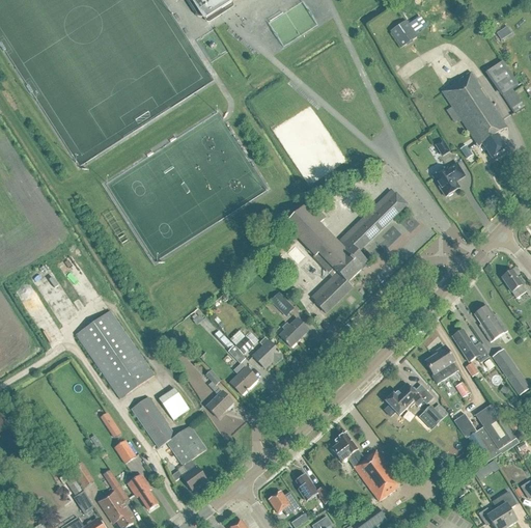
[(203,21),(206,20),(236,0),(186,0),(198,18),(200,20),(203,21)]
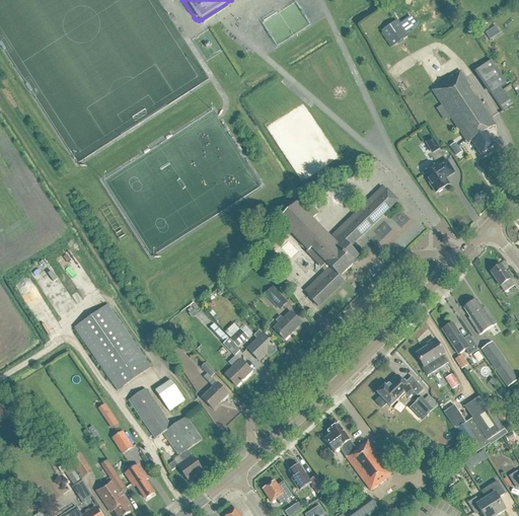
[(409,33),(398,18),(381,29),(392,45),(409,33)]
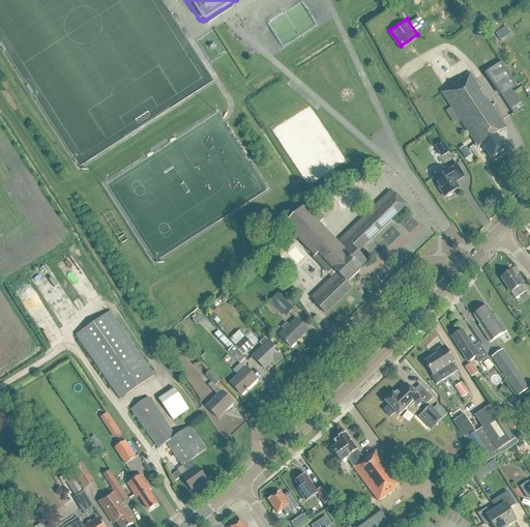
[(509,31),(504,24),(494,30),(499,37),(509,31)]
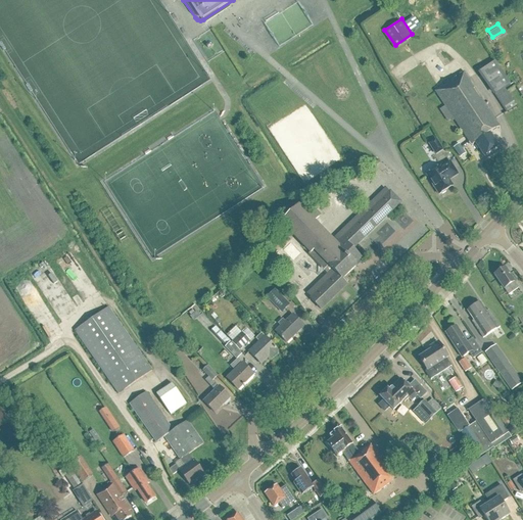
[(510,82),(494,59),(478,71),(493,93),(510,82)]
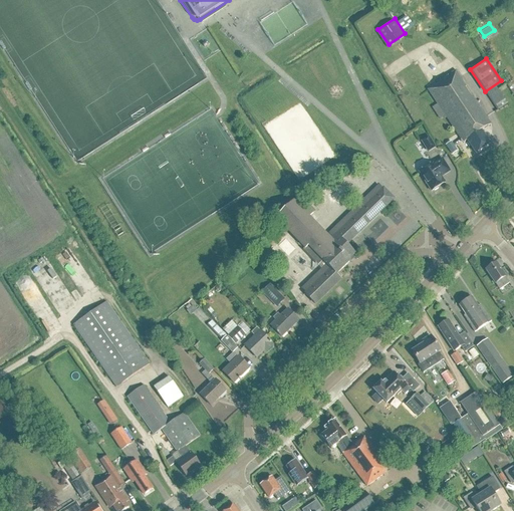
[(456,68),(428,87),(438,101),(463,140),(467,138),(476,152),(490,142),(481,128),(491,121),(456,68)]
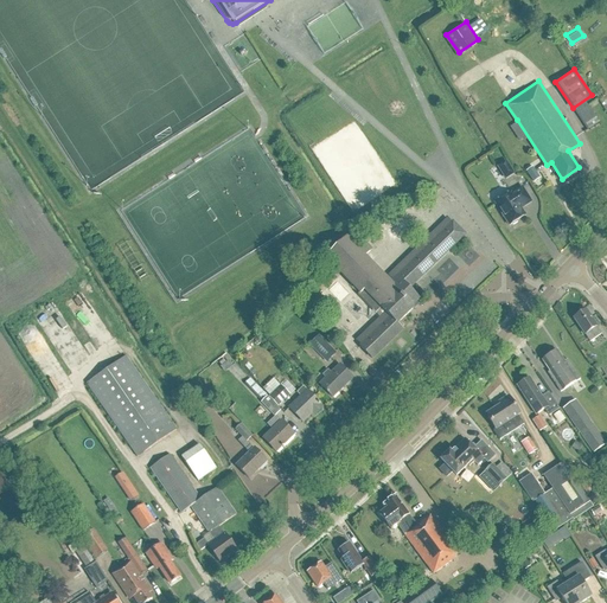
[(598,120),(606,111),(593,96),(583,106),(598,120)]
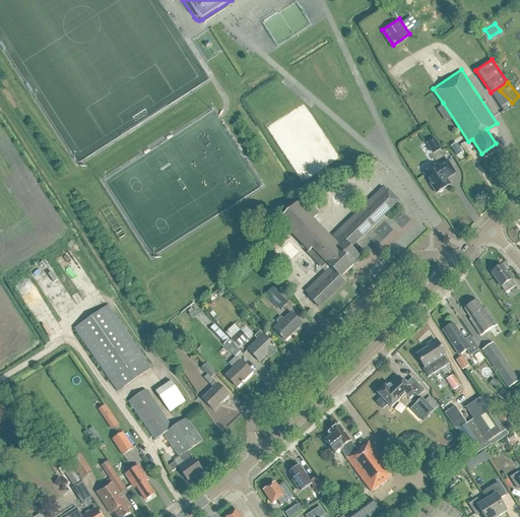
[(433,150),(440,146),(434,135),(427,140),(433,150)]
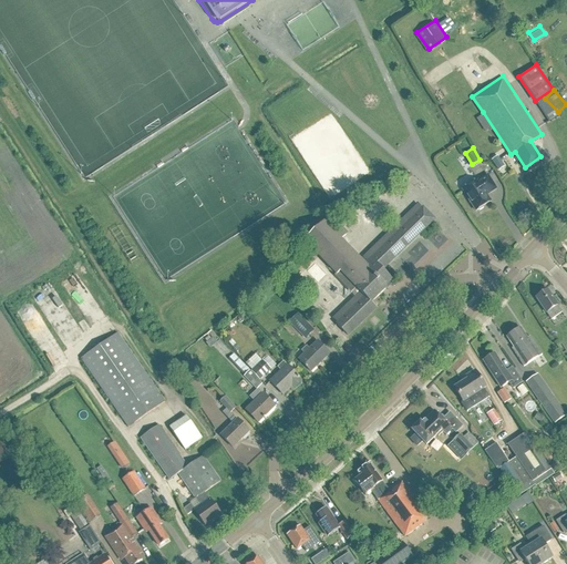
[(504,163),(496,152),(490,156),(496,166),(504,163)]
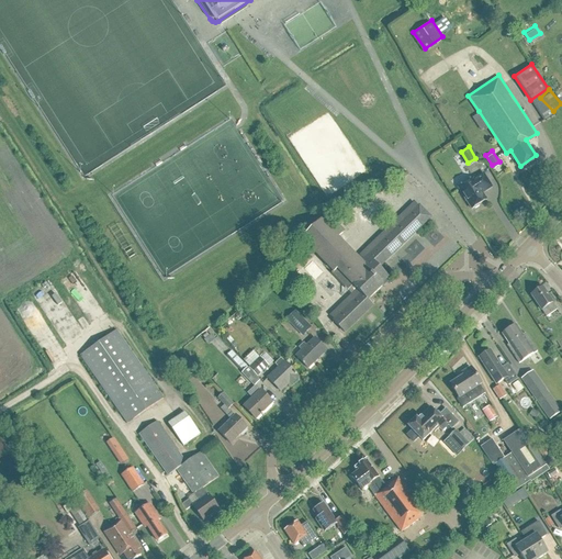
[(473,176),(458,185),(471,205),(473,204),(475,205),(479,203),(479,201),(486,197),(482,190),(492,185),(483,170),(474,177),(473,176)]
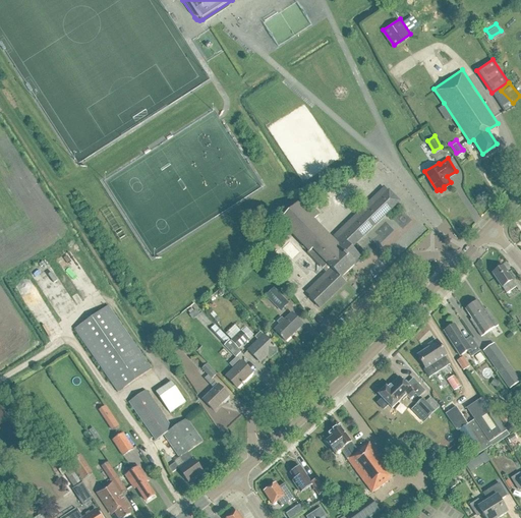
[(350,245),(398,198),(388,188),(387,190),(383,186),(330,237),(326,233),(326,232),(311,218),(317,212),(304,197),(298,204),(297,202),(279,219),(308,248),(306,250),(322,267),(323,267),(327,271),(306,290),(309,294),(308,295),(309,295),(319,305),(344,280),(340,275),(353,262),(352,261),(358,254),(350,245)]
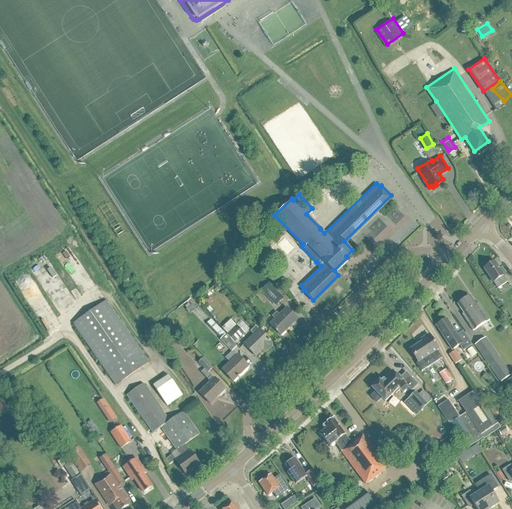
[(74,265),(90,256),(80,239),(65,248),(74,265)]
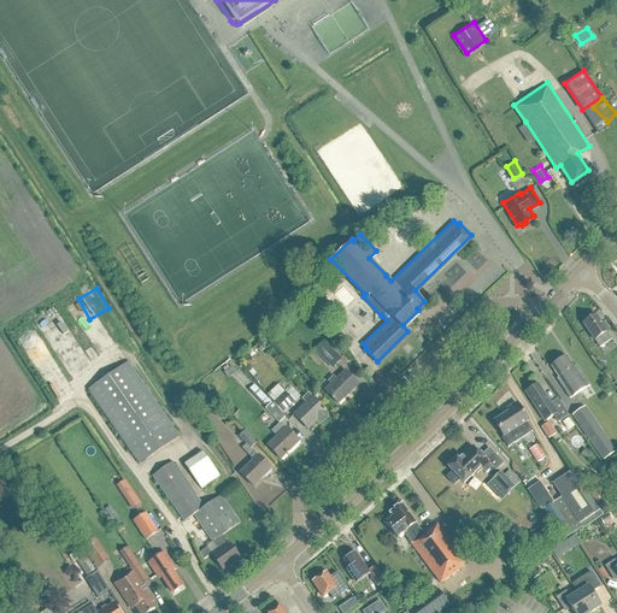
[(606,329),(606,328),(595,312),(582,320),(593,337),(594,336),(599,345),(611,336),(605,329),(606,329)]
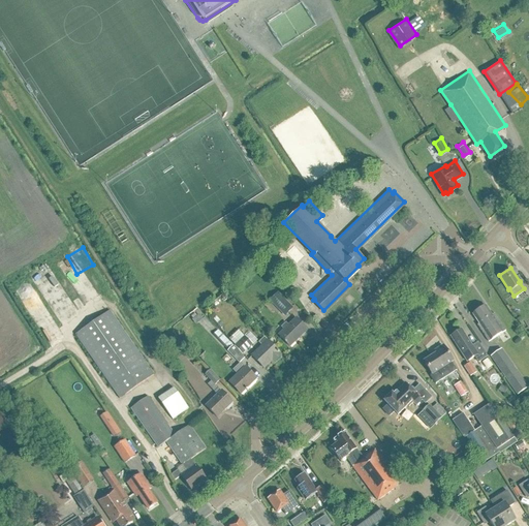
[(39,298),(44,295),(34,280),(38,277),(33,272),(25,277),(39,298)]
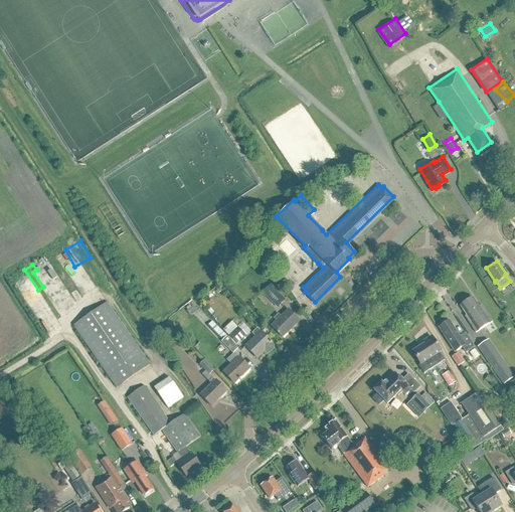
[(286,298),(271,283),(262,291),(271,300),(277,306),(282,302),(286,298)]
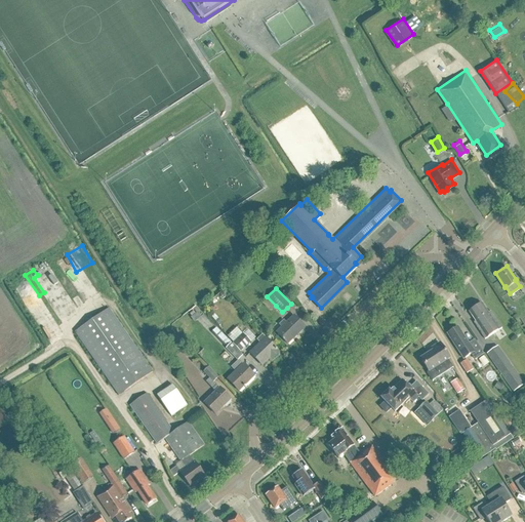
[(197,307),(204,315),(211,308),(204,300),(197,307)]
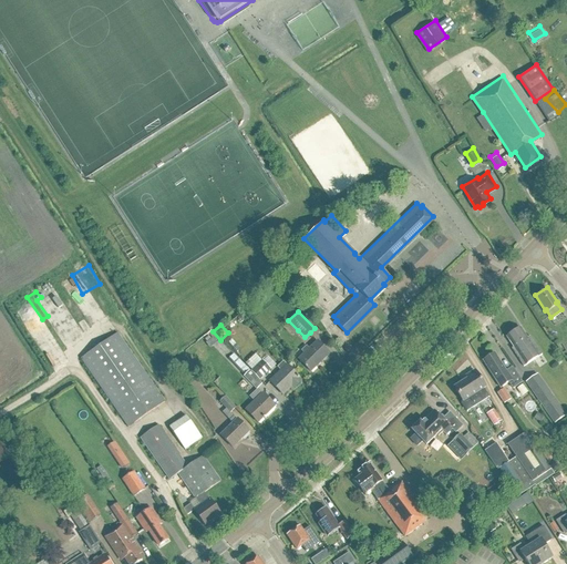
[(512,346),(516,351),(524,363),(543,351),(531,332),(526,336),(519,325),(507,334),(514,345),(512,346)]
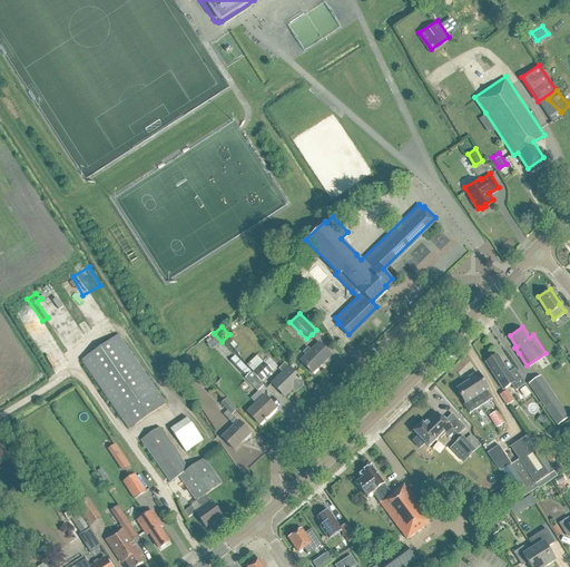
[(116,334),(89,353),(80,360),(128,428),(165,401),(130,353),(116,334)]
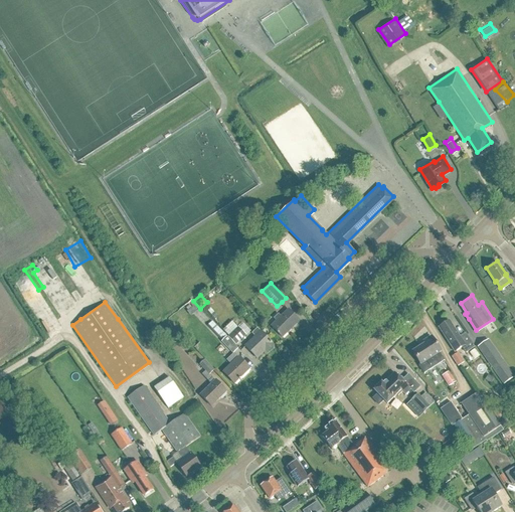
[(210,306),(207,309),(214,316),(217,314),(210,306)]
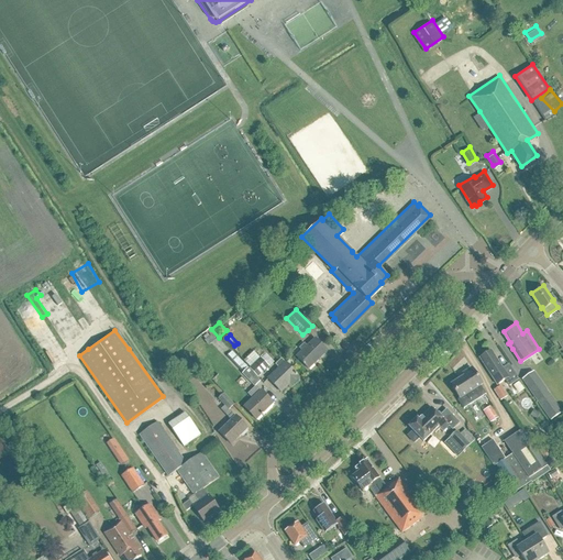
[(315,336),(300,349),(296,354),(307,366),(326,348),(315,336)]
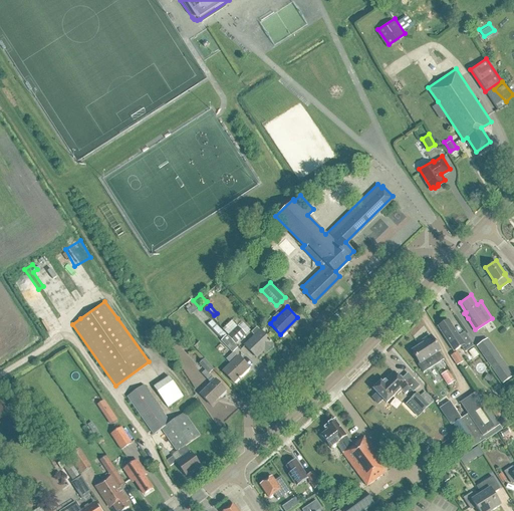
[(210,317),(206,321),(222,337),(226,333),(210,317)]
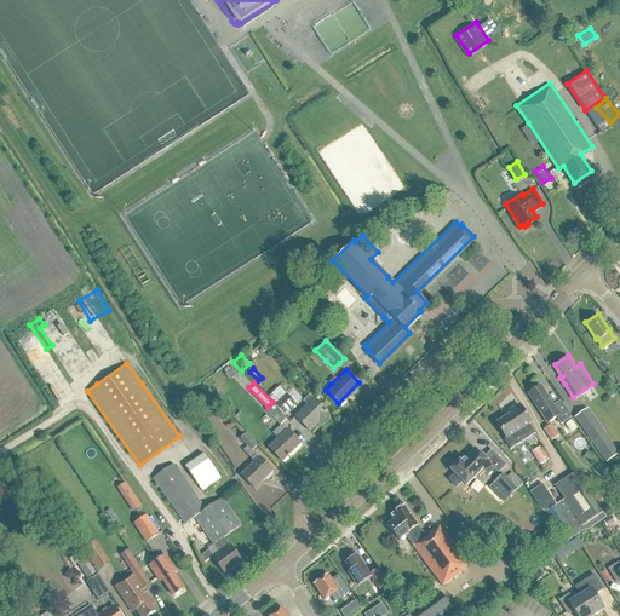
[(540,384),(528,392),(547,420),(556,415),(561,422),(572,415),(560,398),(552,403),(540,384)]
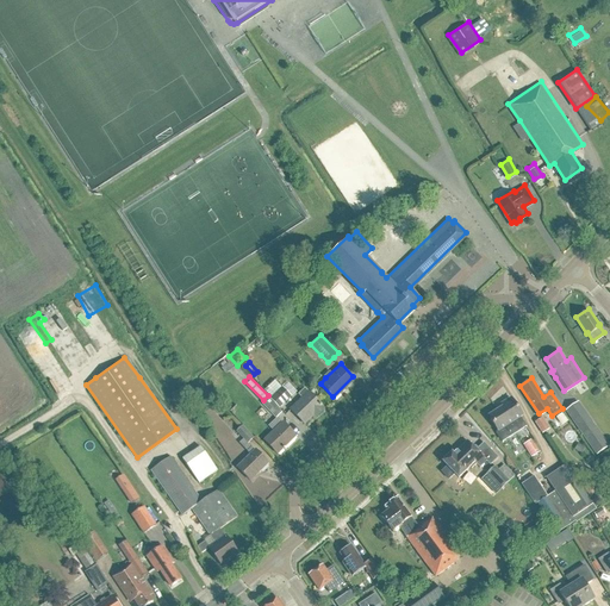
[(204,382),(198,388),(203,393),(209,388),(204,382)]
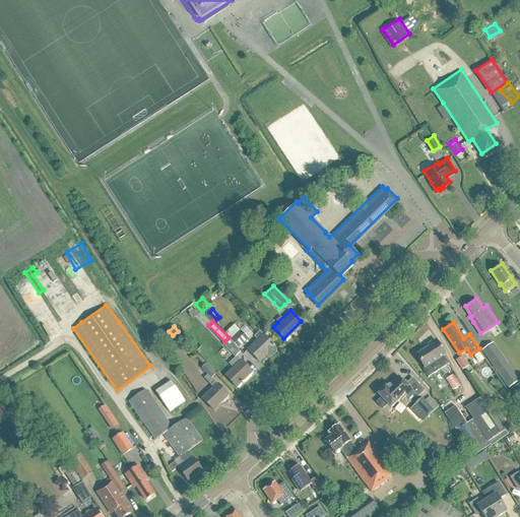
[(240,328),(230,338),(238,346),(248,336),(240,328)]
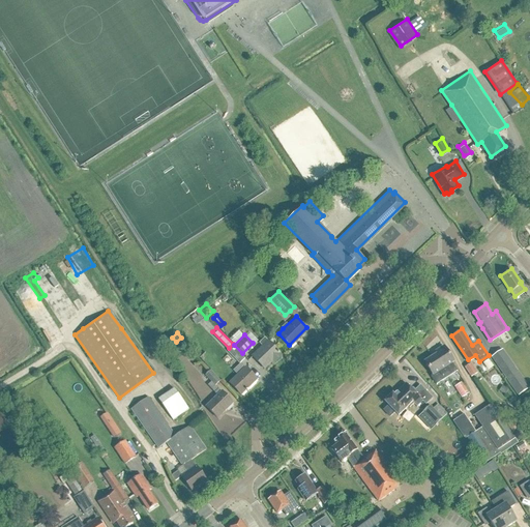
[(259,341),(262,344),(253,354),(264,366),(269,361),(268,360),(271,357),(274,360),(281,354),(277,352),(278,351),(268,341),(269,340),(265,335),(259,341)]
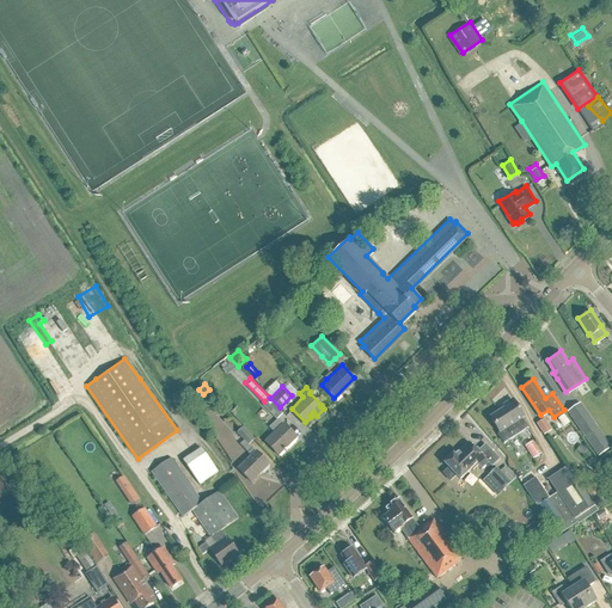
[(276,417),(282,411),(279,407),(269,397),(264,401),(263,404),(276,417)]
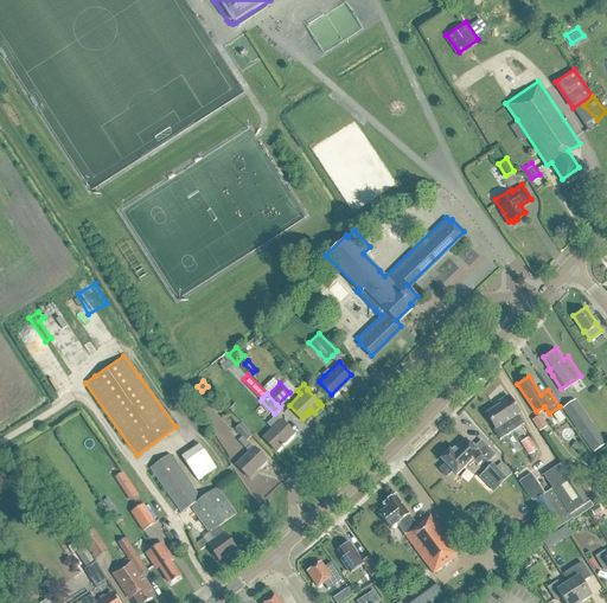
[(509,430),(509,425),(521,418),(517,412),(519,411),(509,393),(498,401),(500,403),(486,412),(496,427),(497,427),(499,431),(504,432),(509,430)]
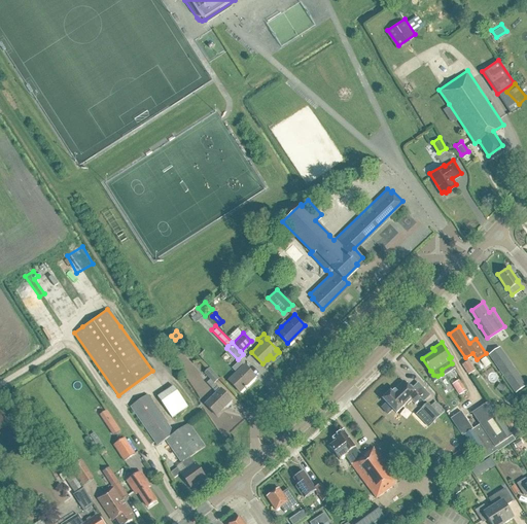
[(499,346),(489,353),(503,374),(515,391),(526,383),(514,367),(499,346)]
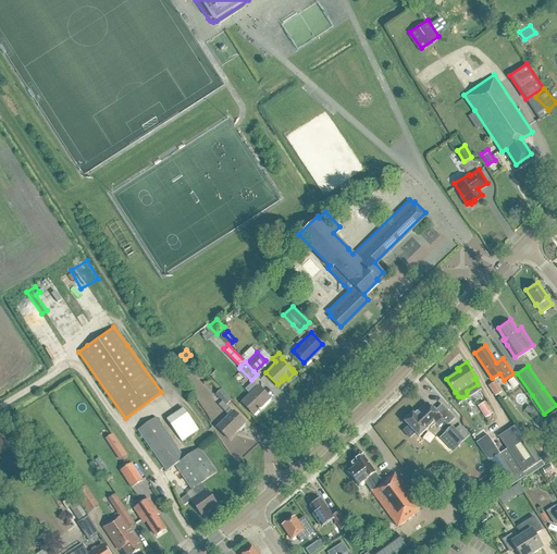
[(245,388),(250,392),(242,401),(254,413),(269,397),(252,380),(245,388)]
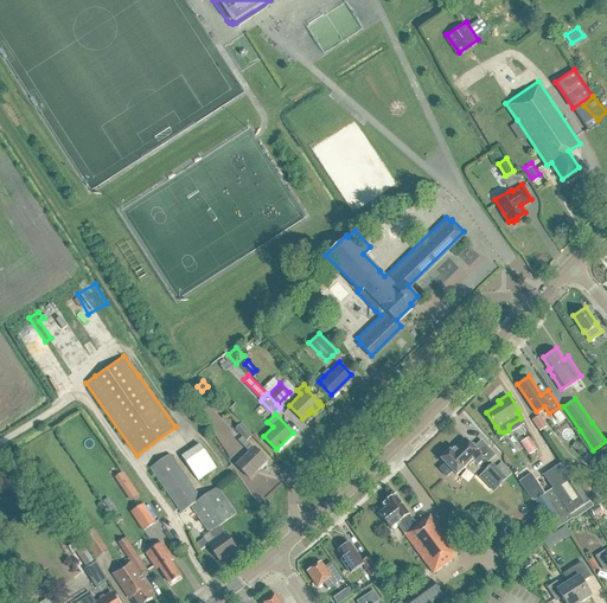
[(540,428),(547,424),(540,414),(532,417),(540,428)]
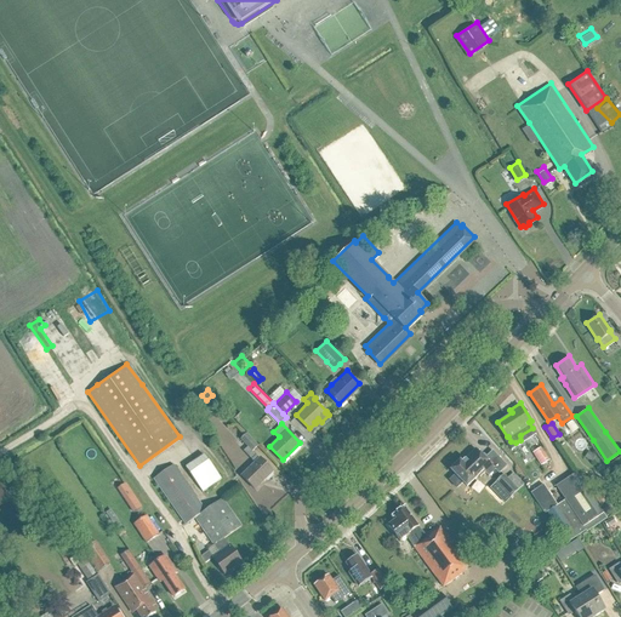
[(243,449),(255,461),(241,474),(252,486),(258,481),(258,480),(261,476),(263,479),(273,470),(252,449),(258,443),(246,432),(240,436),(248,444),(243,449)]
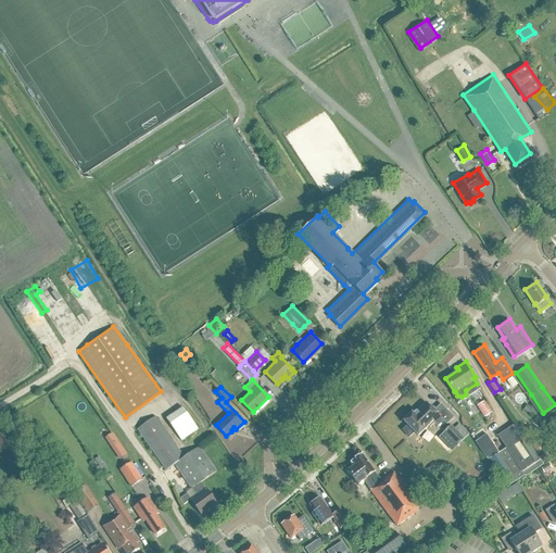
[(482,397),(475,401),(483,415),(491,411),(482,397)]
